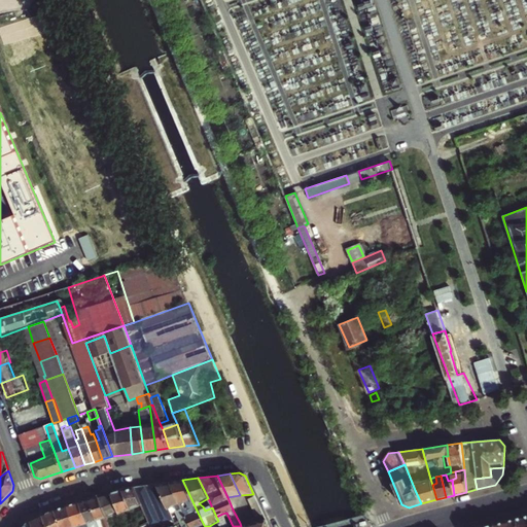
[(198,513),(182,480),(170,482),(180,504),(186,501),(189,508),(183,512),(186,518),(198,513)]
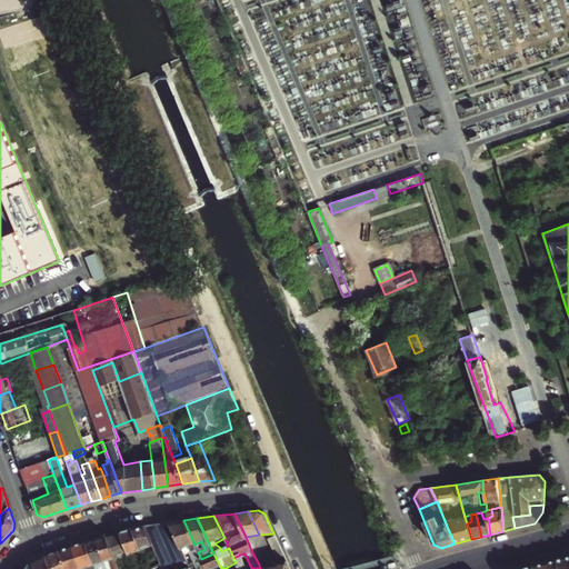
[(195,545),(183,520),(169,522),(183,553),(190,551),(195,562),(201,559),(198,552),(195,545)]
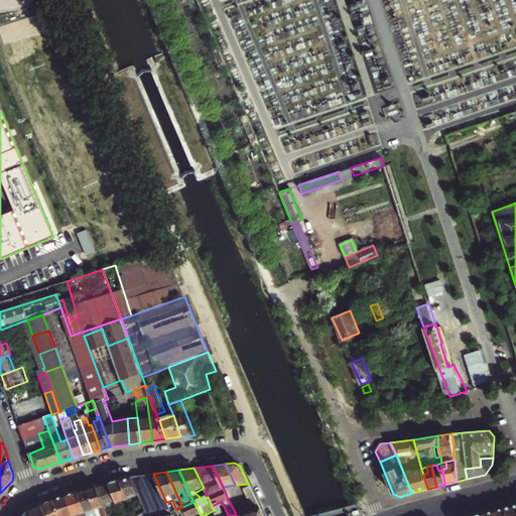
[(166,502),(153,474),(131,477),(144,508),(146,513),(147,515),(151,515),(152,515),(158,514),(159,515),(160,515),(161,515),(160,513),(169,510),(166,502)]
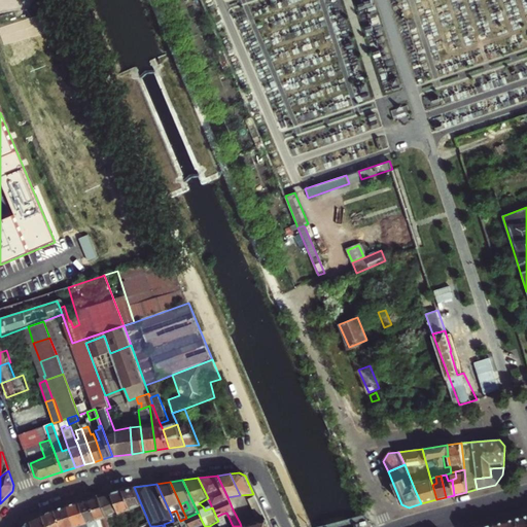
[(146,526),(145,526),(149,524),(147,519),(134,487),(121,488),(110,492),(119,514),(120,517),(125,526),(146,526)]
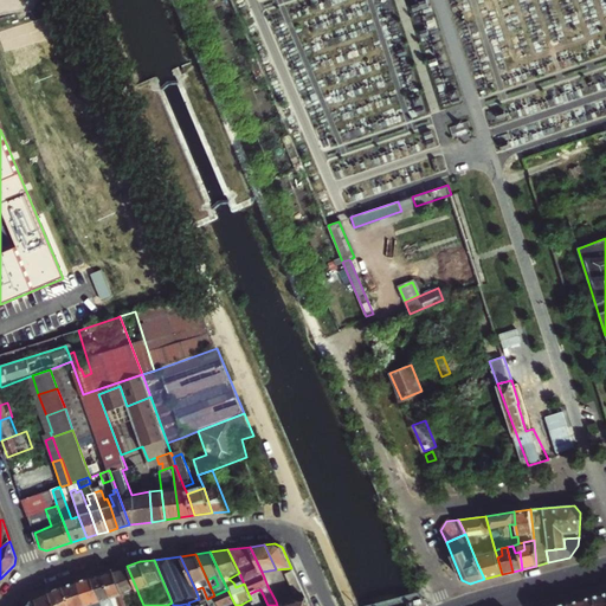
[(124,600),(139,594),(137,591),(127,566),(113,569),(124,600)]
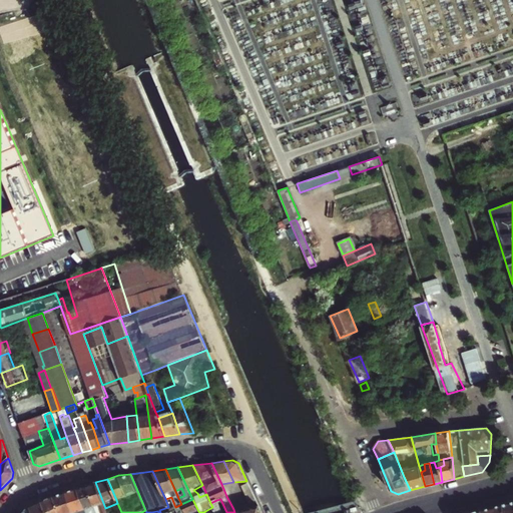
[(107,512),(105,508),(95,482),(86,485),(94,507),(97,506),(99,512),(107,512)]
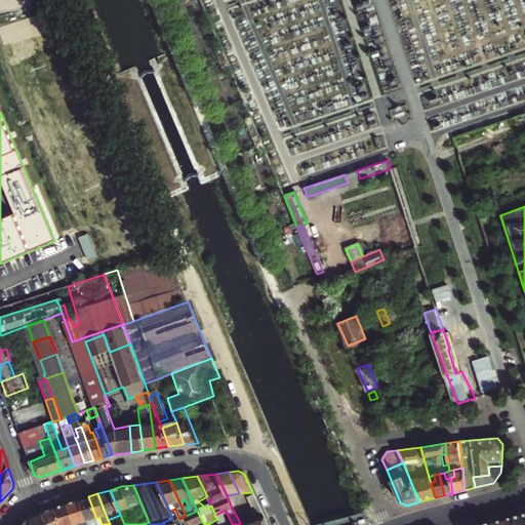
[(252,505),(257,503),(253,495),(248,495),(252,505)]
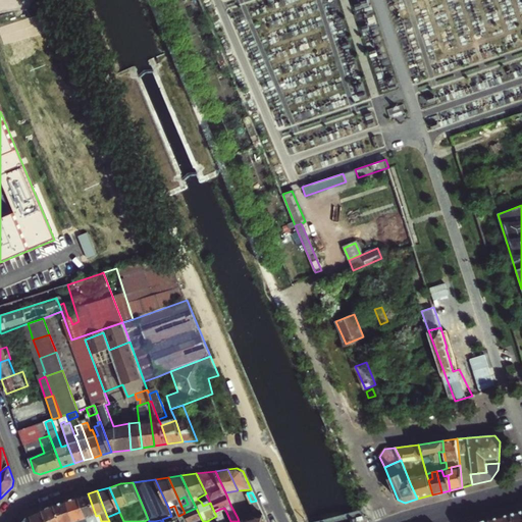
[(96,516),(88,493),(84,496),(77,497),(86,516),(88,521),(97,521),(98,521),(96,516)]
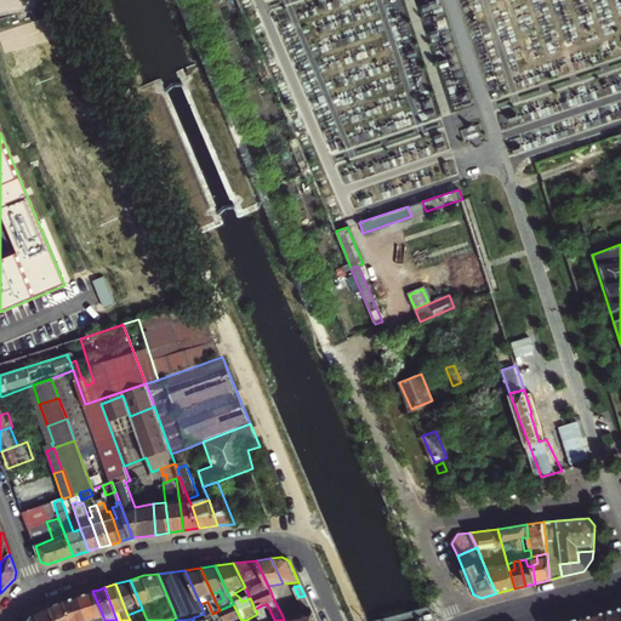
[(89,620),(102,614),(92,591),(79,596),(89,620)]
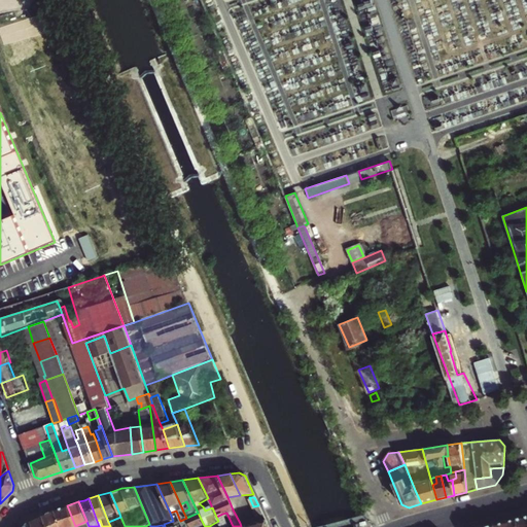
[(70,526),(75,526),(67,505),(55,508),(61,526),(70,526)]
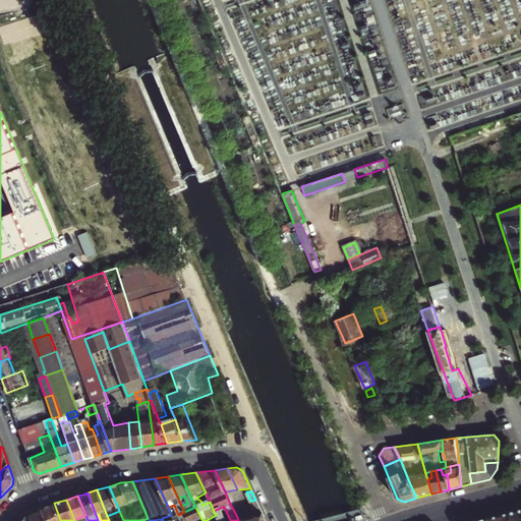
[(255,500),(250,501),(254,510),(261,509),(255,500)]
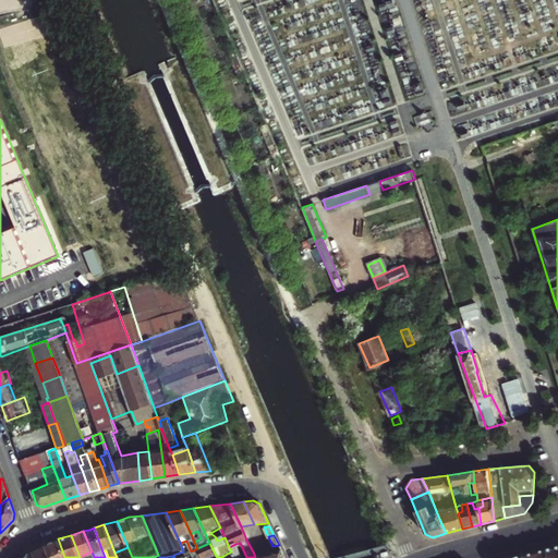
[(64,557),(58,538),(45,545),(49,557),(64,557)]
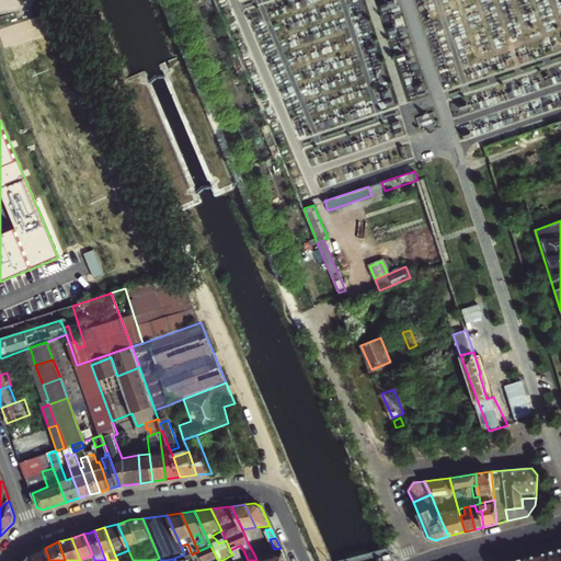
[(187,544),(181,546),(184,554),(187,560),(193,558),(192,554),(187,544)]
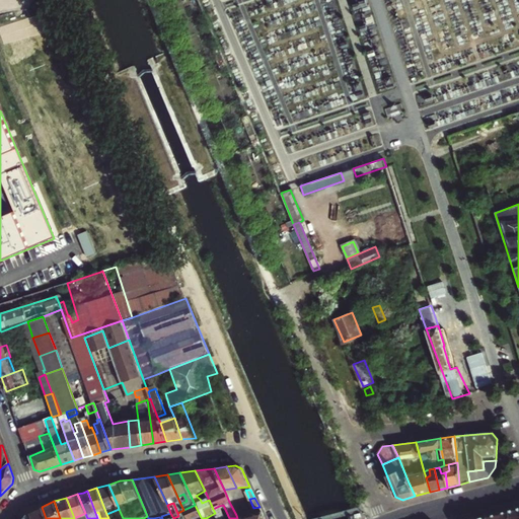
[(197,518),(201,517),(195,505),(183,510),(186,515),(188,518),(197,518)]
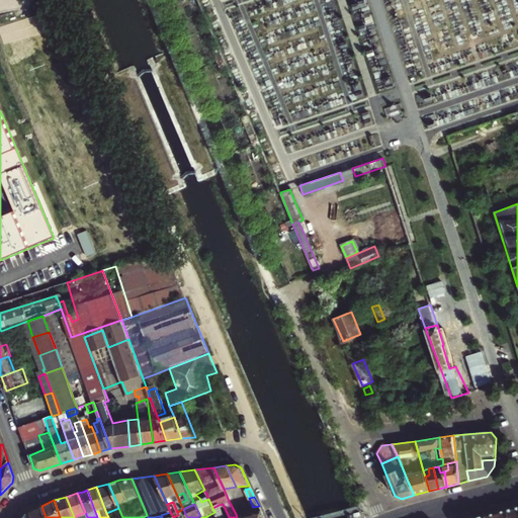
[(214,512),(218,517),(225,517),(219,505),(212,508),(214,512)]
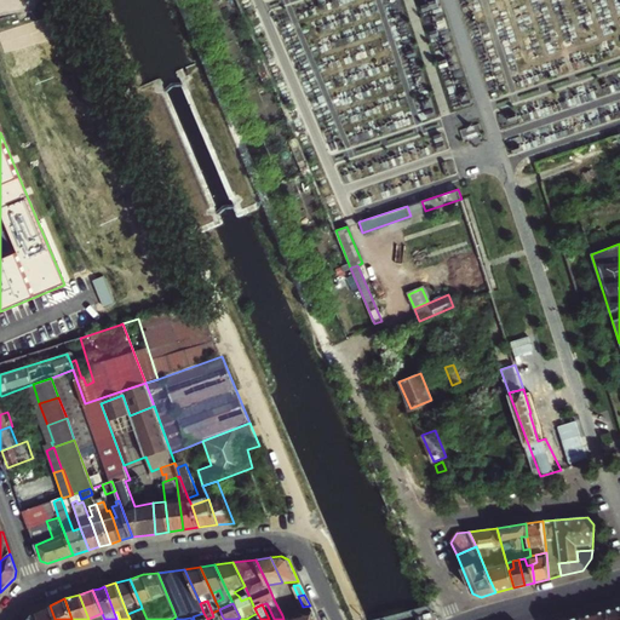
[(619,619),(619,604),(608,609),(609,619),(619,619)]
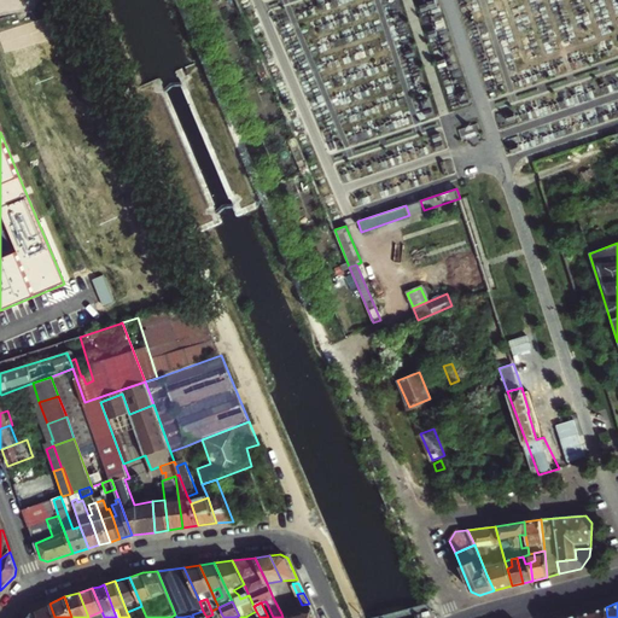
[(54,617),(50,604),(36,610),(39,617),(54,617)]
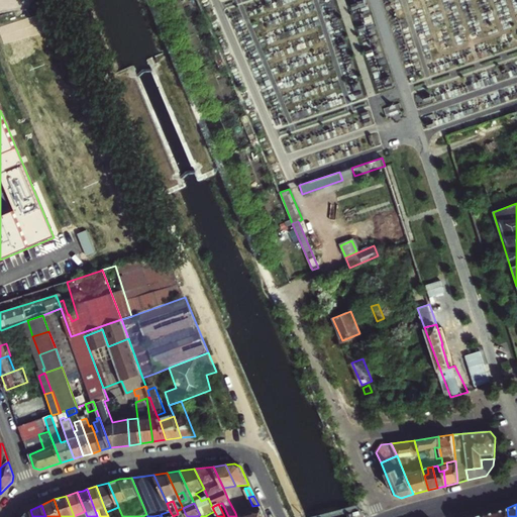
[(187,516),(185,513),(183,508),(177,511),(178,514),(173,516),(187,516)]
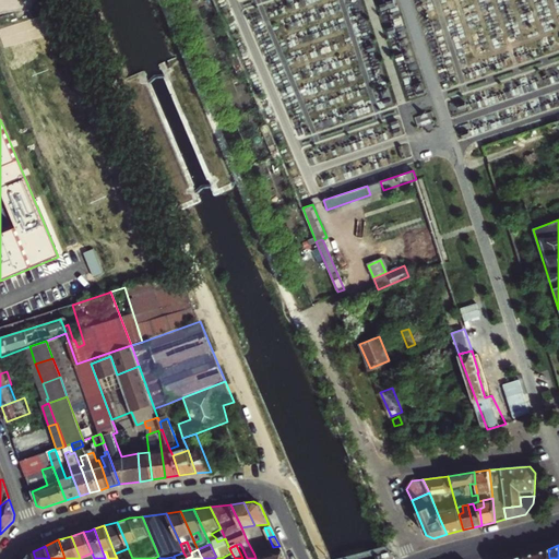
[(549,558),(548,549),(524,556),(524,558),(549,558)]
